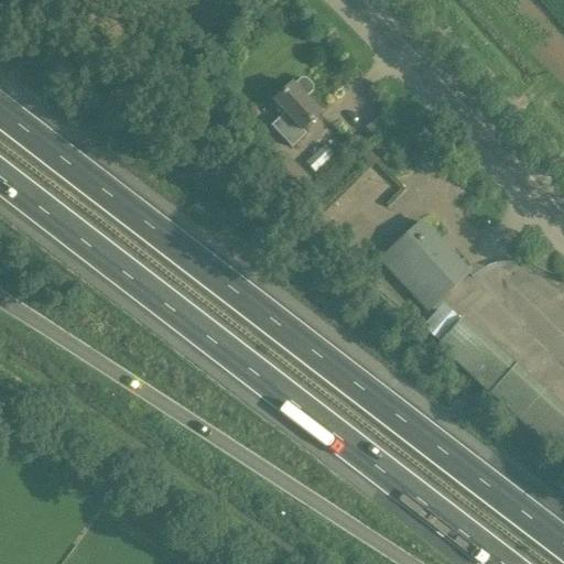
[(292,86),(291,85),(272,101),(283,114),(270,127),(290,149),(304,136),(301,132),(318,115),(304,99),(312,93),(312,87),(303,78),(299,79),(292,86)]
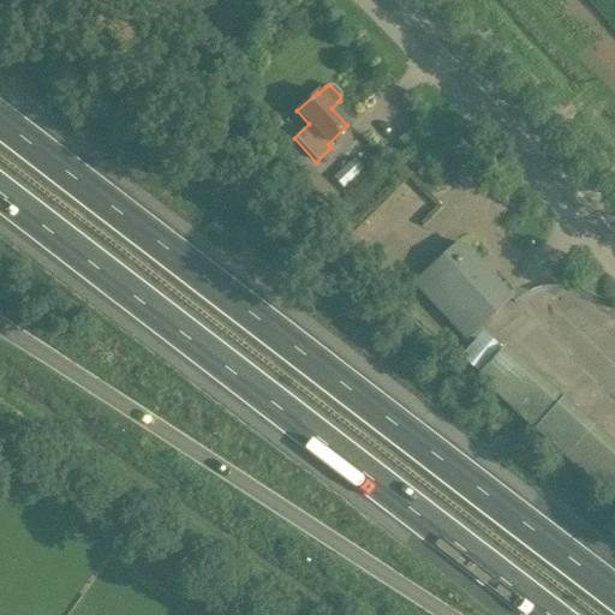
[(413,127),(396,141),(405,150),(422,137),(413,127)]
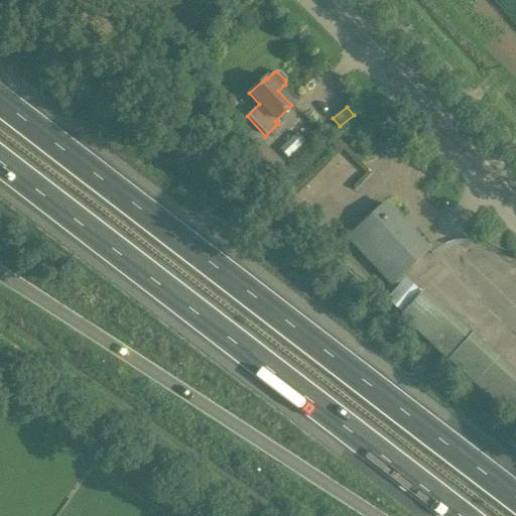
[(282,164),(259,140),(239,158),(262,182),(282,164)]
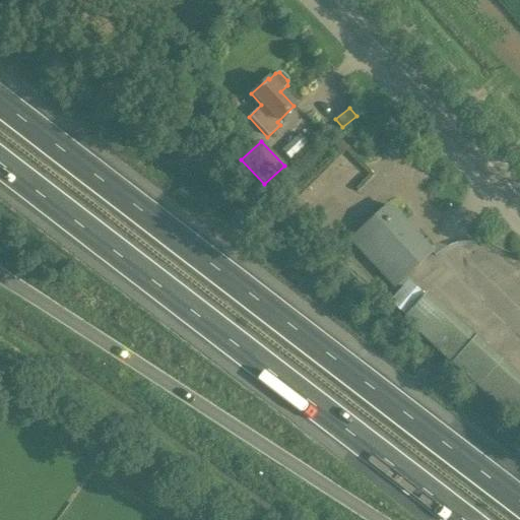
[(397,285),(436,247),(389,200),(350,239),(397,285)]
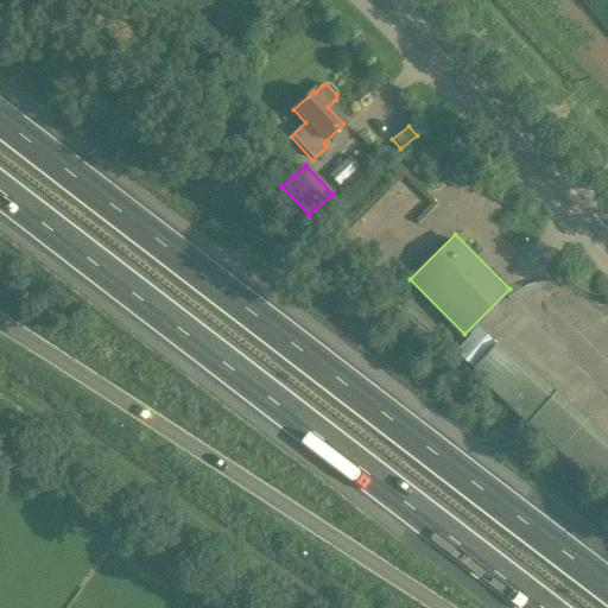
[(607,491),(607,435),(480,324),(451,356),(607,491)]
